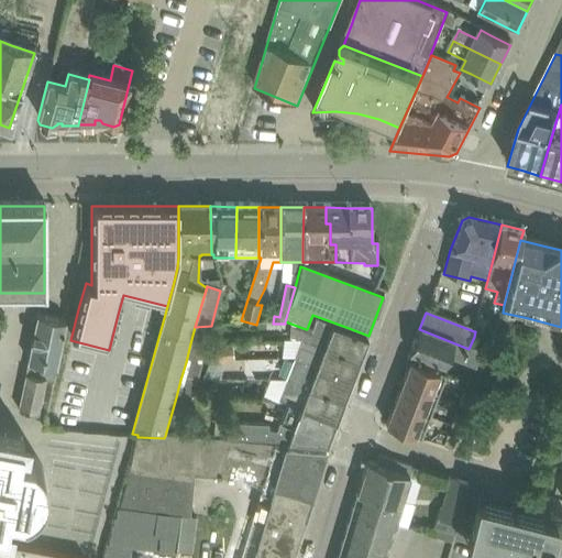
[(53,385),(61,352),(62,345),(66,325),(54,323),(37,318),(18,413),(39,417),(46,384),(53,385)]
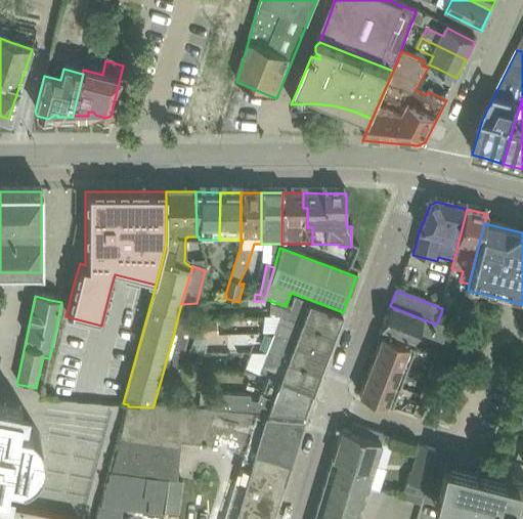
[(445,297),(441,308),(442,308),(441,313),(454,317),(460,304),(461,301),(445,297)]
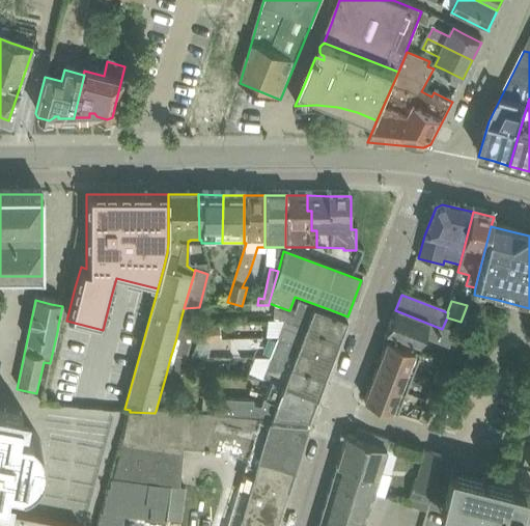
[(338,341),(346,322),(298,303),(293,317),(308,323),(305,329),(338,341)]
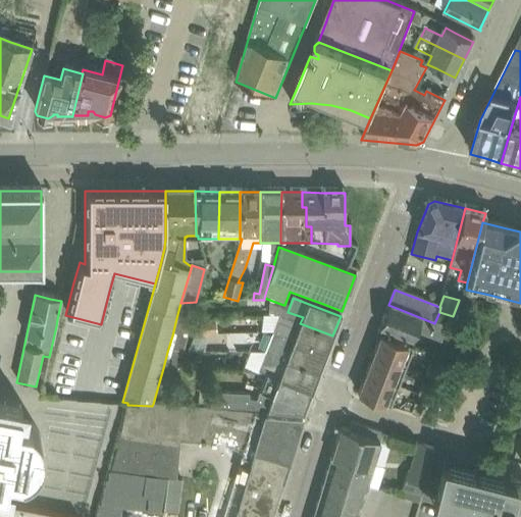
[(180,303),(176,318),(191,319),(196,302),(180,303)]
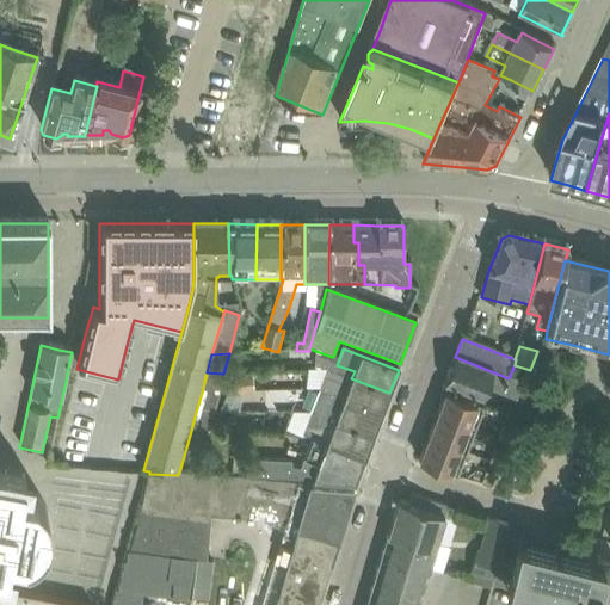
[(509,378),(455,357),(443,387),(482,401),(486,390),(516,401),(522,384),(509,378)]
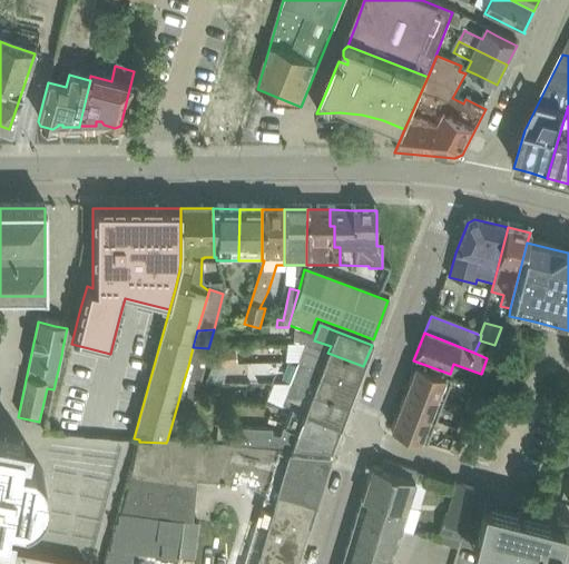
[(355,387),(363,366),(327,353),(327,354),(305,345),(297,365),(355,387)]
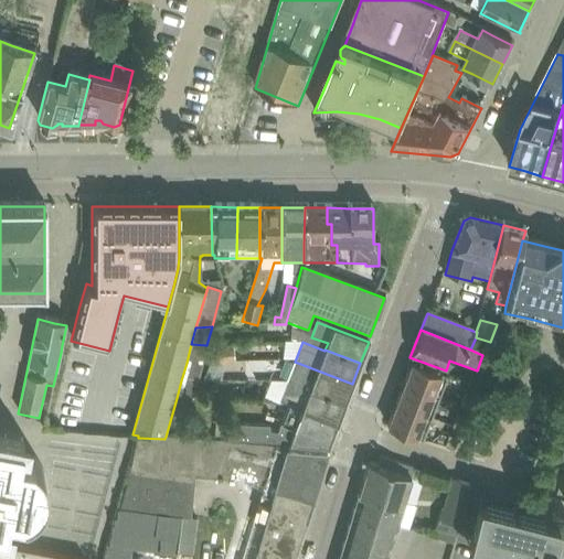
[(212,348),(211,366),(234,365),(233,347),(212,348)]
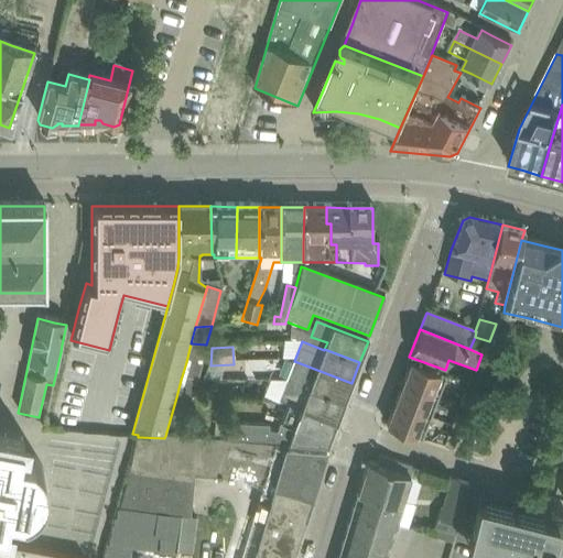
[(344,404),(352,383),(294,361),(287,382),(344,404)]
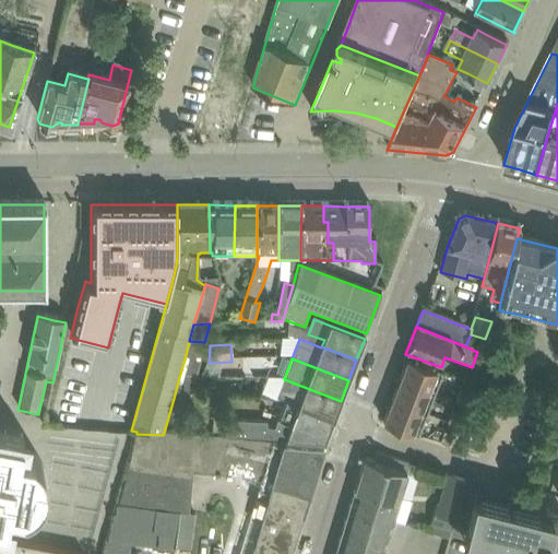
[(185,360),(179,377),(196,378),(200,361),(185,360)]
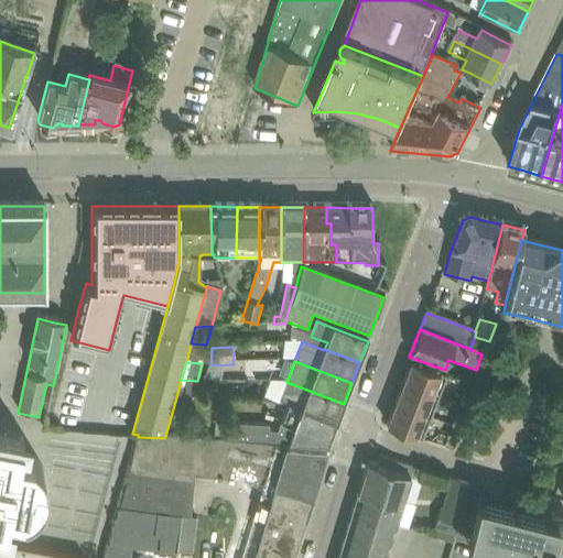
[(437,398),(446,378),(411,364),(402,385),(437,398)]
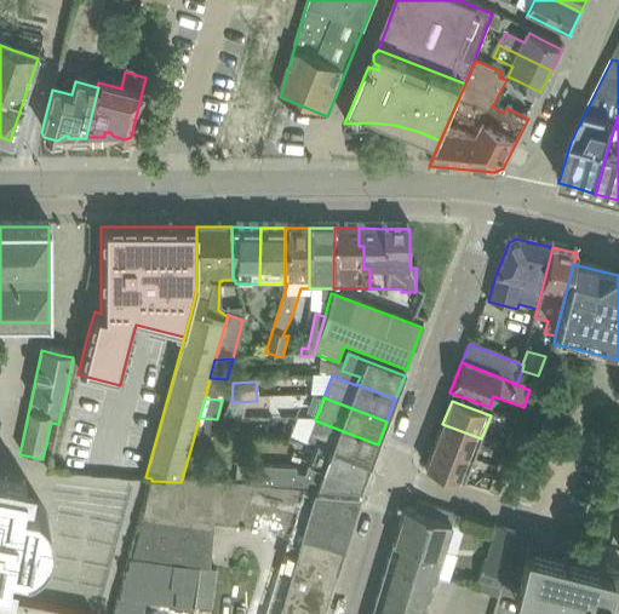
[(199,418),(194,437),(211,440),(217,419),(199,418)]
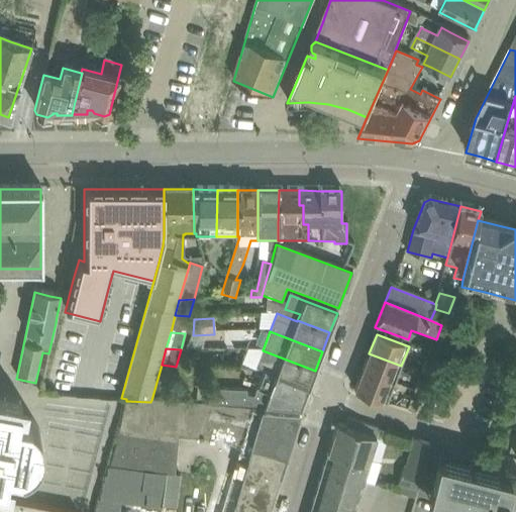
[(308,389),(315,371),(263,350),(255,370),(264,373),(308,389)]
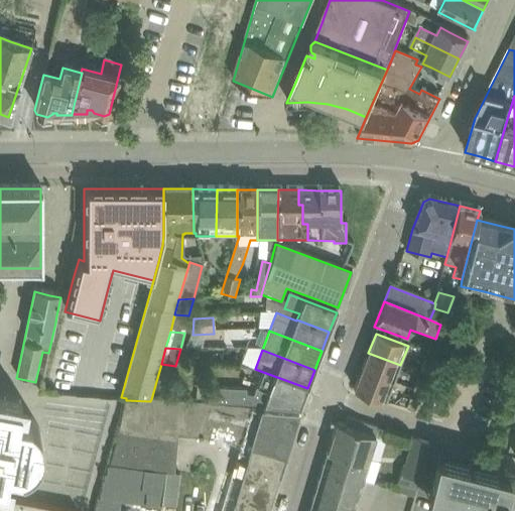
[(393,385),(400,365),(368,353),(361,372),(393,385)]
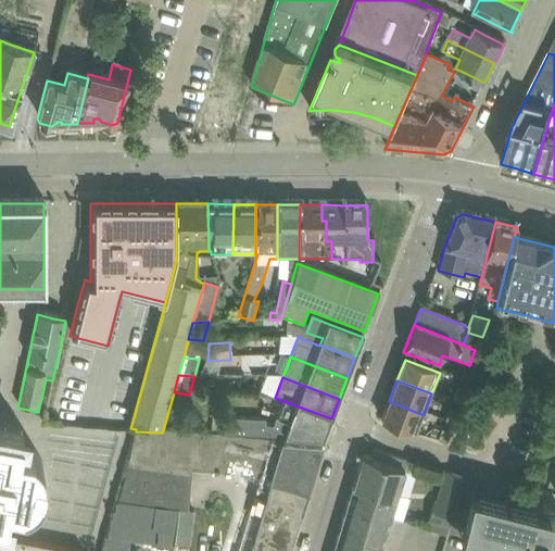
[(462,405),(466,395),(457,391),(453,402),(462,405)]
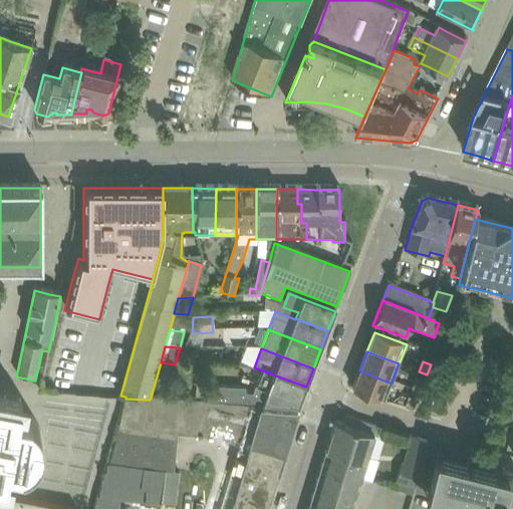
[(298,409),(306,387),(262,370),(252,396),(245,395),(245,390),(206,388),(206,402),(208,402),(208,404),(210,404),(210,402),(297,408),(298,409)]
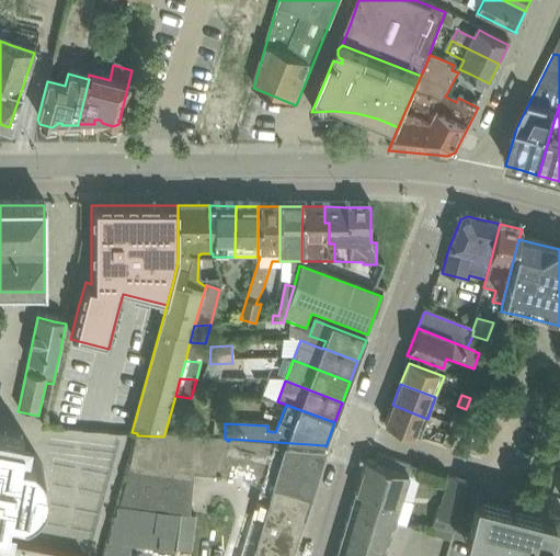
[(419,440),(426,419),(427,419),(392,405),(384,427),(419,440)]
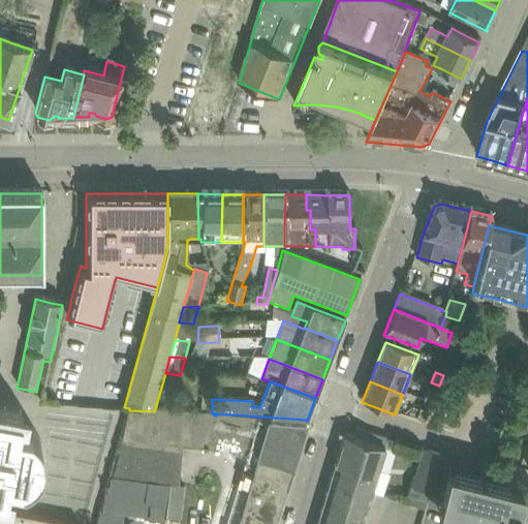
[(432,405),(436,395),(427,392),(423,402),(432,405)]
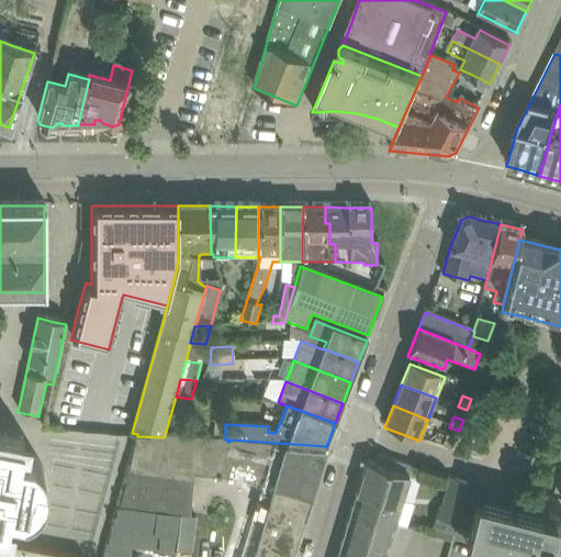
[(22,441),(0,435),(0,543),(10,545),(10,544),(8,544),(10,528),(6,528),(9,512),(22,515),(27,513),(32,510),(36,507),(41,501),(43,496),(45,490),(45,485),(45,478),(43,472),(41,467),(37,463),(33,458),(20,452),(22,441)]
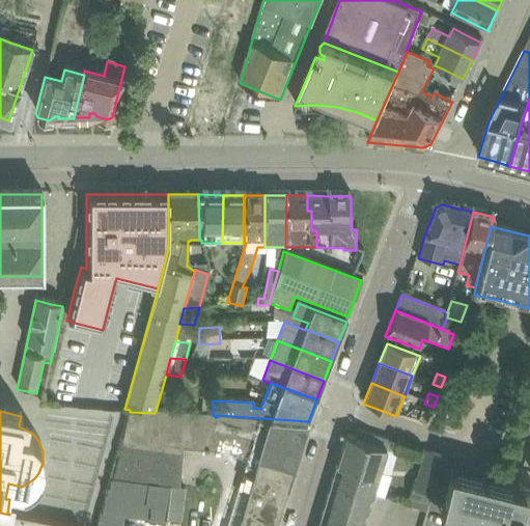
[(179,490),(182,471),(184,450),(205,452),(249,459),(259,422),(217,418),(217,417),(215,417),(215,415),(213,415),(156,411),(155,413),(130,412),(114,462),(109,480),(132,483),(179,490)]
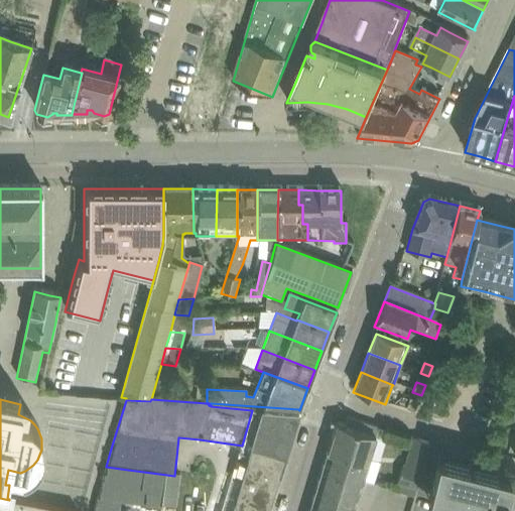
[(414,413),(418,403),(409,400),(405,410),(414,413)]
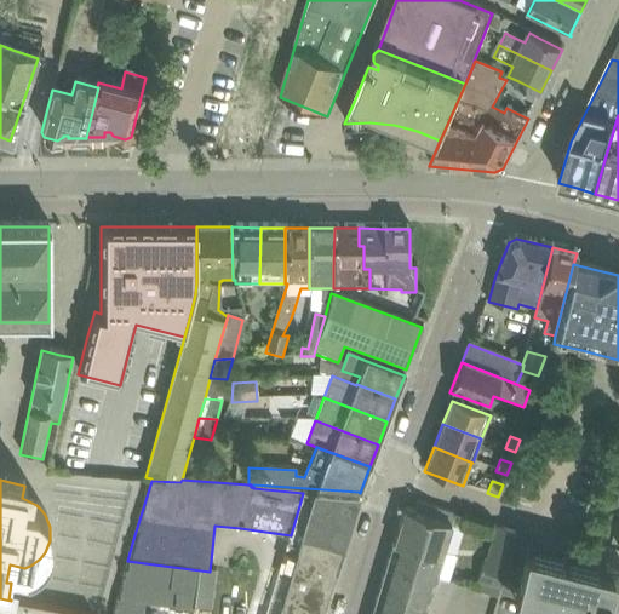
[(343,546),(350,522),(357,498),(356,497),(303,493),(291,535),(284,556),(281,563),(278,578),(276,579),(273,578),(267,600),(265,602),(281,607),(279,613),(322,613),(328,594),(336,571),(343,546)]
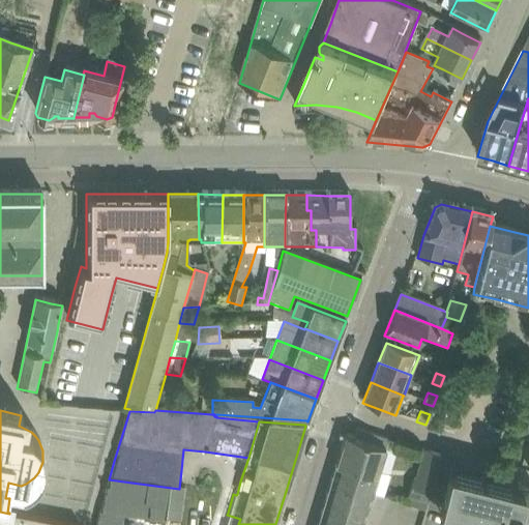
[(371,494),(388,441),(356,431),(354,440),(345,437),(331,483),(371,494)]
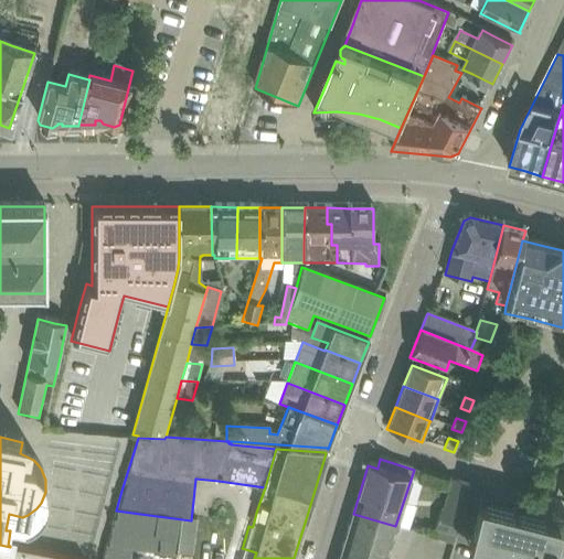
[(453,546),(464,508),(470,487),(451,482),(443,512),(440,511),(431,539),(453,546)]
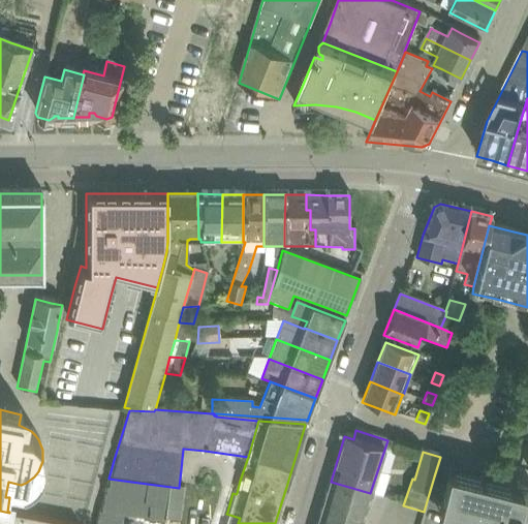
[(527,523),(527,491),(486,481),(448,471),(437,517),(464,523),(527,523)]
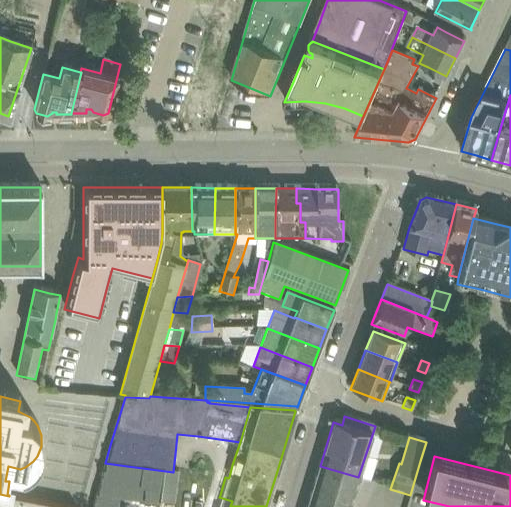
[(173,473),(173,472),(127,466),(105,463),(100,481),(125,484),(176,491),(178,473),(173,473)]
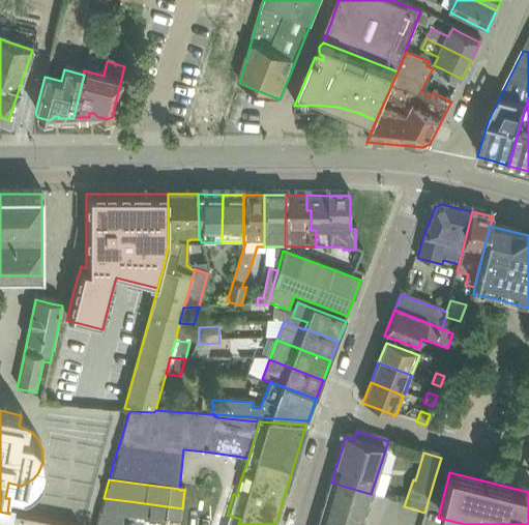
[(360,524),(370,496),(371,494),(331,483),(318,524),(360,524)]
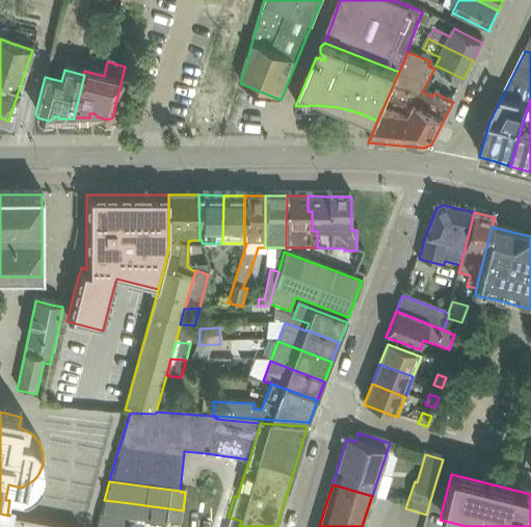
[(182,524),(183,510),(130,503),(104,500),(98,519),(124,522),(124,520),(166,524),(166,523),(182,524)]
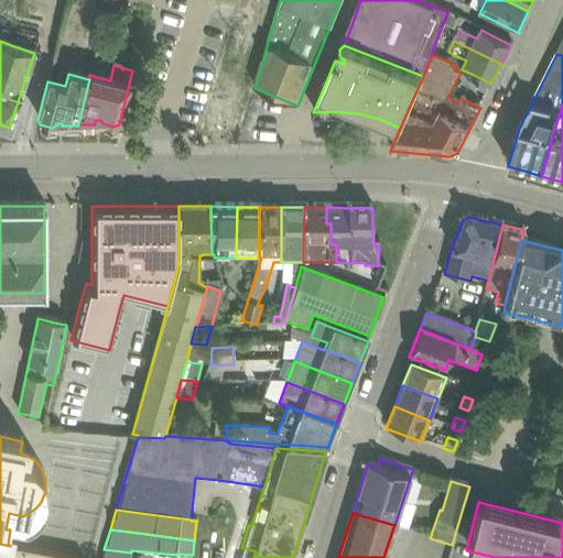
[(65,557),(10,547),(0,544),(0,557),(65,557)]
